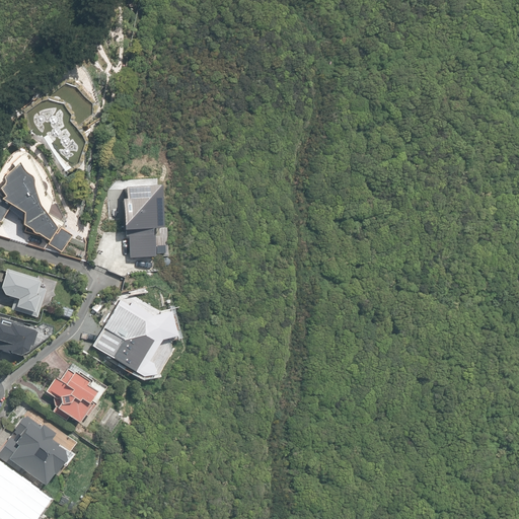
[(0,221),(9,207),(9,205),(22,213),(21,225),(23,231),(36,234),(48,240),(49,244),(61,251),(70,236),(60,229),(60,226),(63,223),(49,213),(52,201),(41,181),(28,156),(23,154),(11,164),(13,168),(2,177),(3,181),(2,186),(0,187),(0,191),(5,197),(0,200),(0,197),(0,221)]
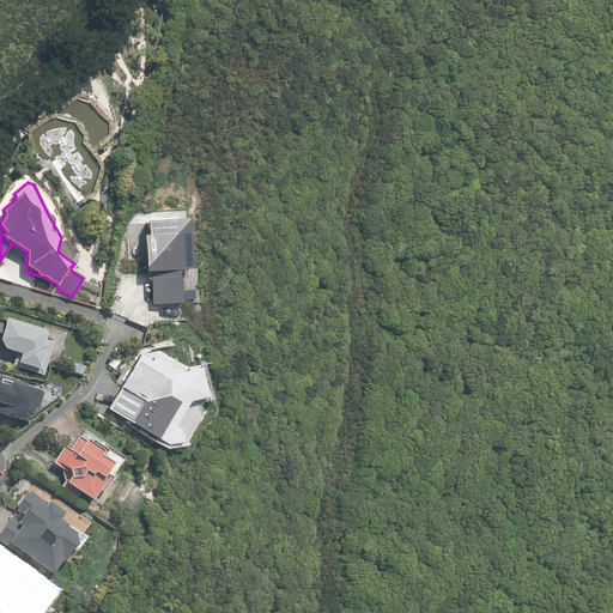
[(150,271),(151,302),(180,301),(178,268),(189,267),(186,218),(146,220),(147,234),(143,234),(145,271),(150,271)]
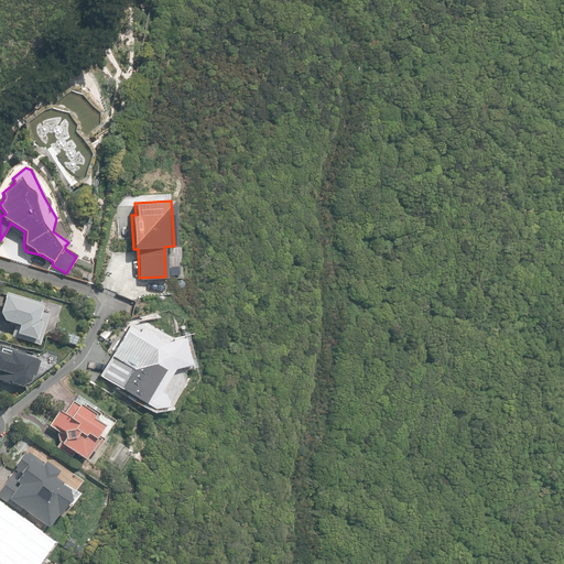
[(11,336),(40,345),(49,315),(40,312),(41,307),(42,304),(6,293),(0,307),(0,313),(3,321),(15,324),(11,336)]
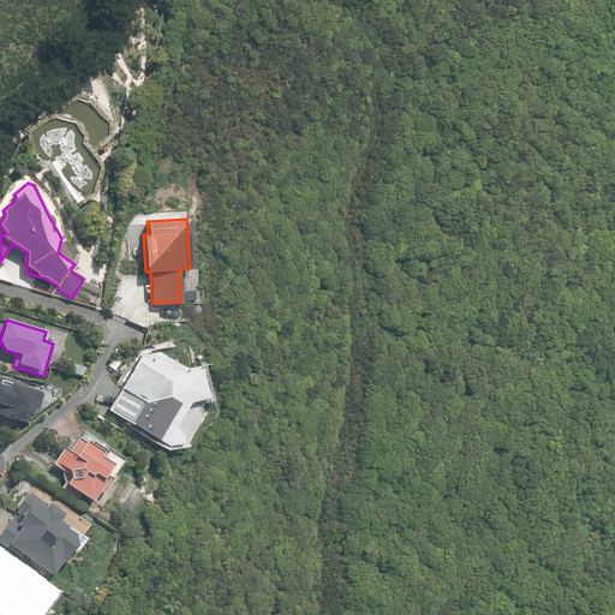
[(173,445),(175,445),(179,445),(181,443),(179,431),(174,429),(190,402),(192,401),(196,401),(197,399),(199,398),(202,395),(202,393),(203,389),(203,387),(202,384),(202,382),(199,380),(198,377),(196,376),(192,375),(190,374),(187,374),(185,375),(181,375),(155,359),(153,363),(141,356),(108,410),(165,445),(166,442),(168,443),(171,445),(173,445)]
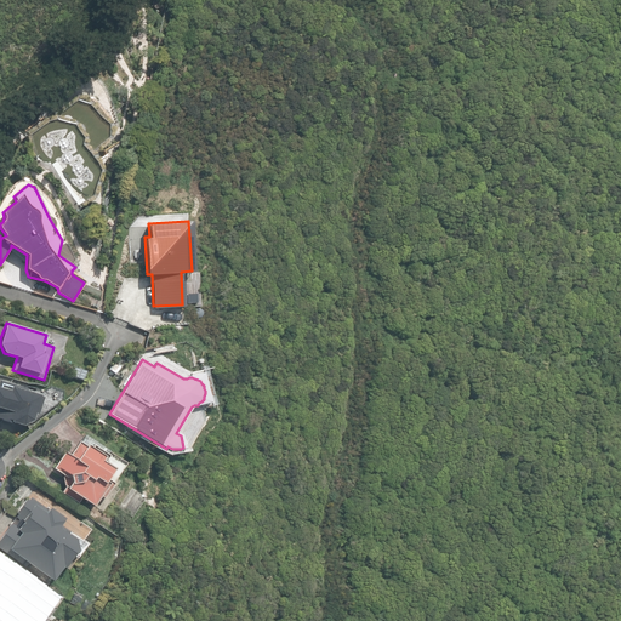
[(70,376),(84,381),(86,371),(74,368),(70,376)]
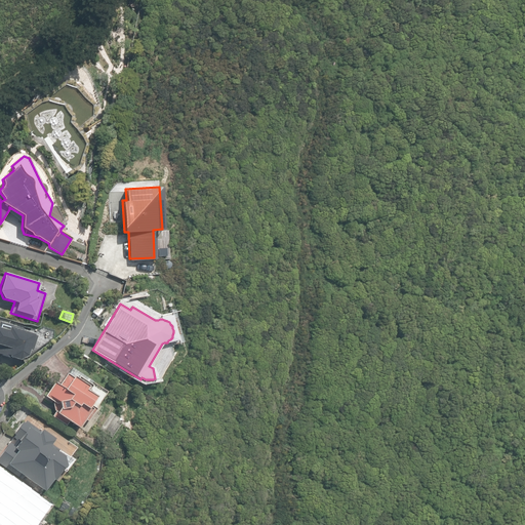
[(10,357),(19,360),(27,356),(29,350),(31,350),(35,336),(33,336),(33,335),(24,332),(23,328),(0,321),(0,353),(2,354),(1,356),(10,358),(10,357)]
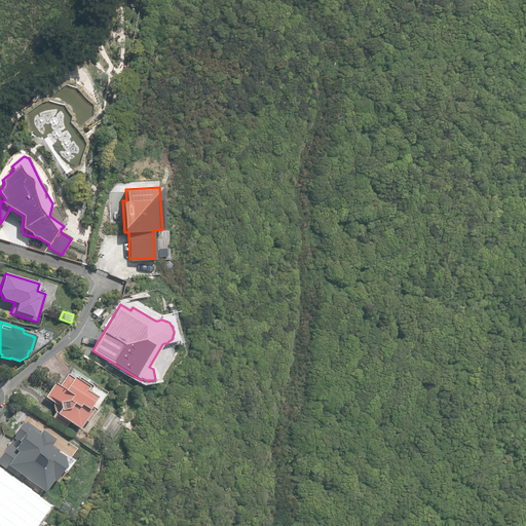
[(68,422),(79,429),(84,420),(87,422),(107,392),(70,369),(59,385),(53,382),(44,396),(53,403),(52,404),(53,411),(55,412),(51,417),(66,426),(68,422)]
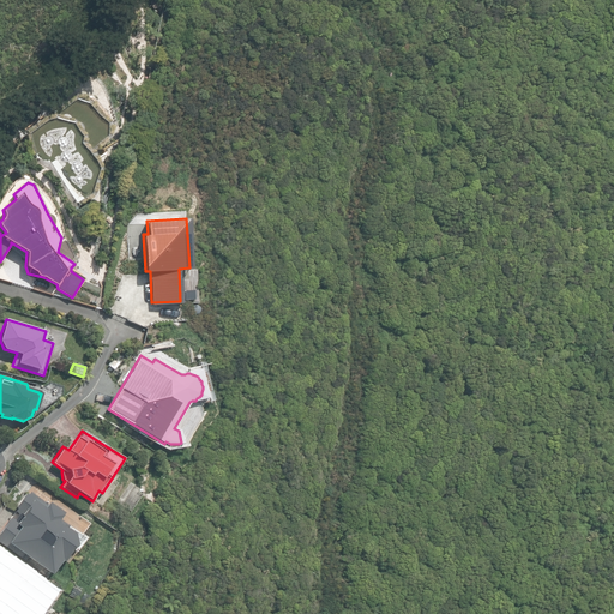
[(10,546),(52,575),(61,560),(62,561),(73,548),(76,549),(85,536),(60,518),(62,515),(47,503),(46,504),(30,492),(26,495),(25,494),(16,507),(18,509),(16,512),(19,516),(16,521),(12,517),(0,531),(0,541),(7,548),(10,546)]
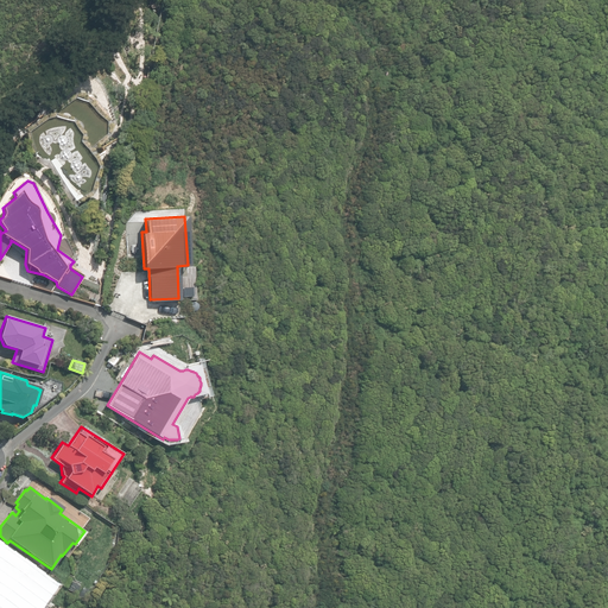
[(0,607),(21,607),(36,589),(35,578),(20,569),(24,564),(0,548),(0,607)]
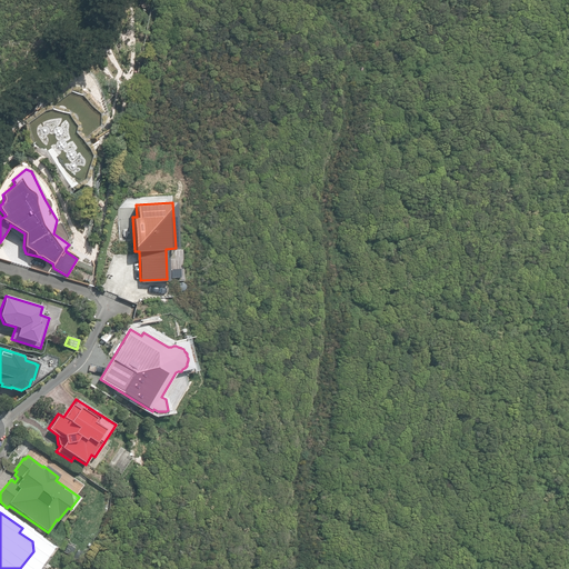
[(77,547),(68,541),(62,551),(70,557),(77,547)]
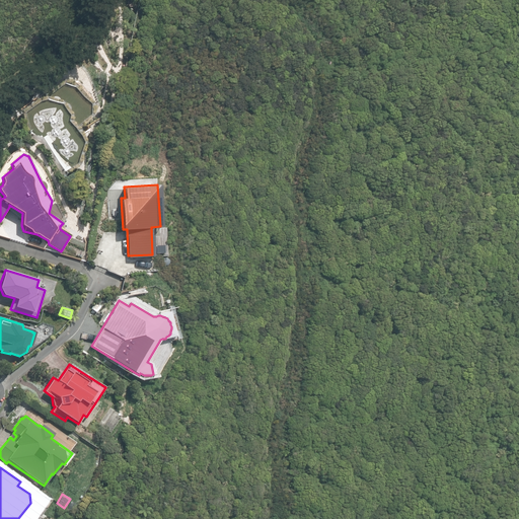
[(77,503),(72,500),(67,509),(72,512),(77,503)]
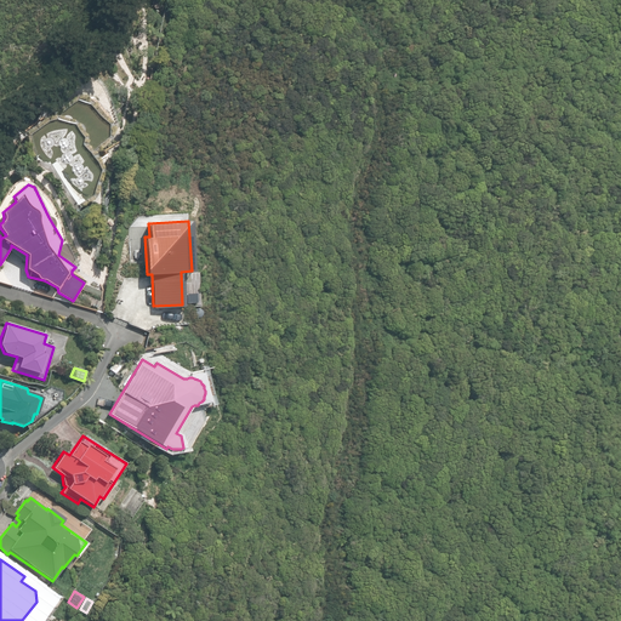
All buildings are outlined.
